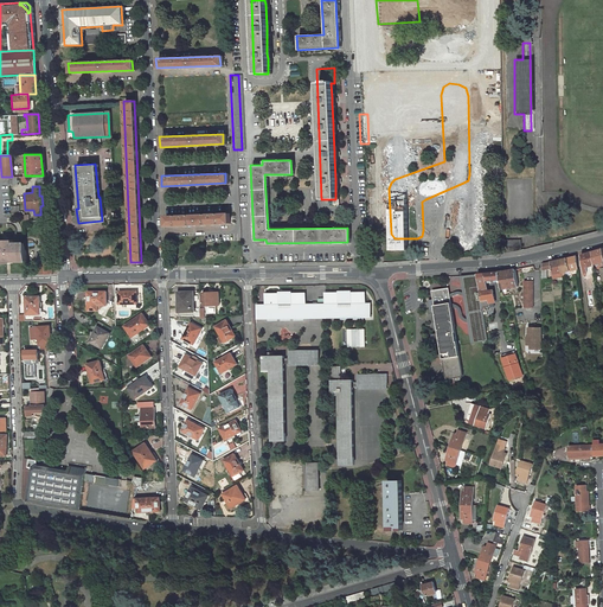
[(228,223),(226,212),(162,216),(164,225),(228,223)]
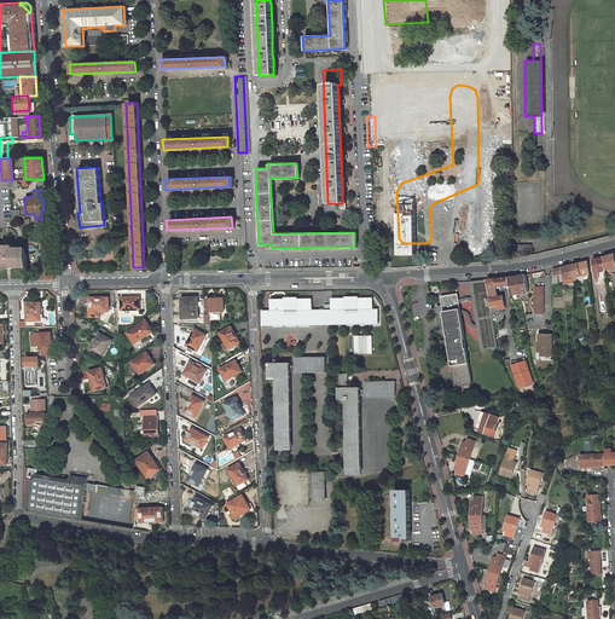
[(0,266),(25,266),(24,247),(12,247),(12,243),(0,243),(0,247),(0,266)]
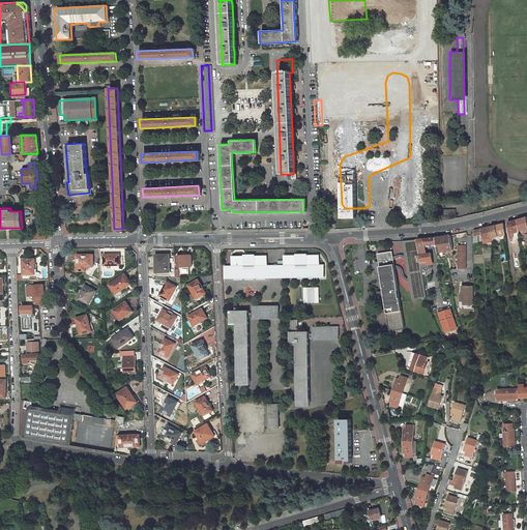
[(454,217),(454,209),(442,209),(443,217),(454,217)]
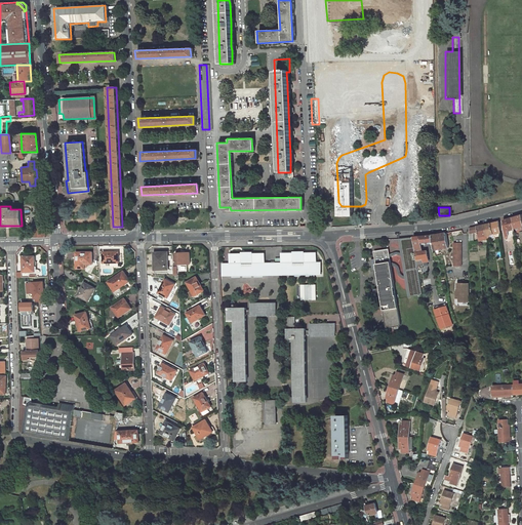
[(22,226),(42,226),(41,209),(21,209),(22,226)]
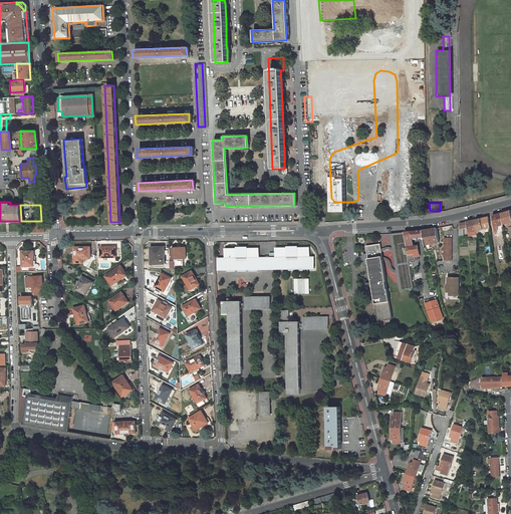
[(500,224),(509,221),(507,211),(498,214),(500,224)]
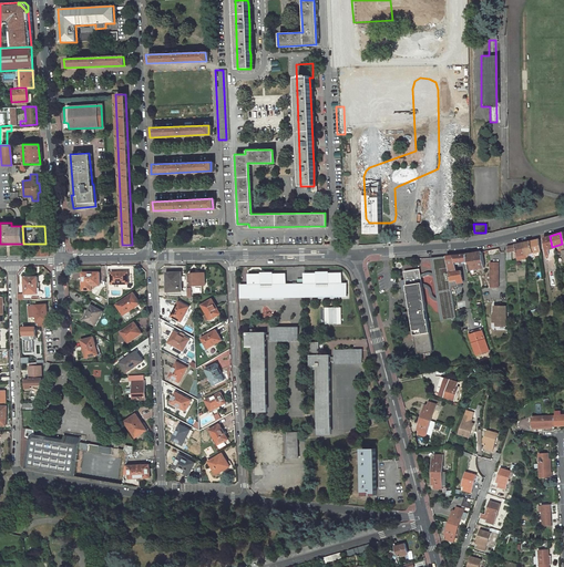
[(545,248),(552,247),(550,236),(541,238),(540,238),(543,256),(546,255),(545,248)]
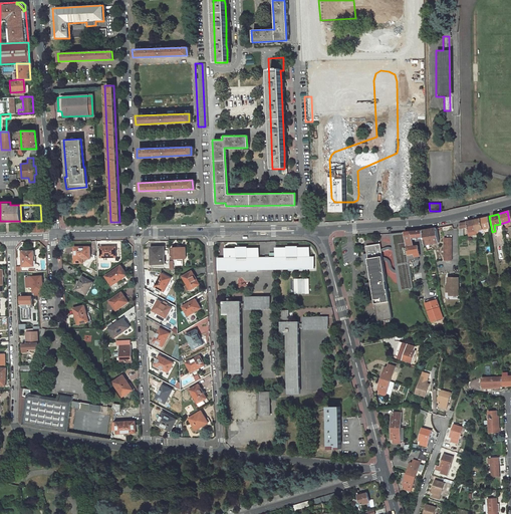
[(471,221),(473,231),(480,229),(479,224),(484,223),(485,225),(487,224),(486,217),(480,219),(471,221)]
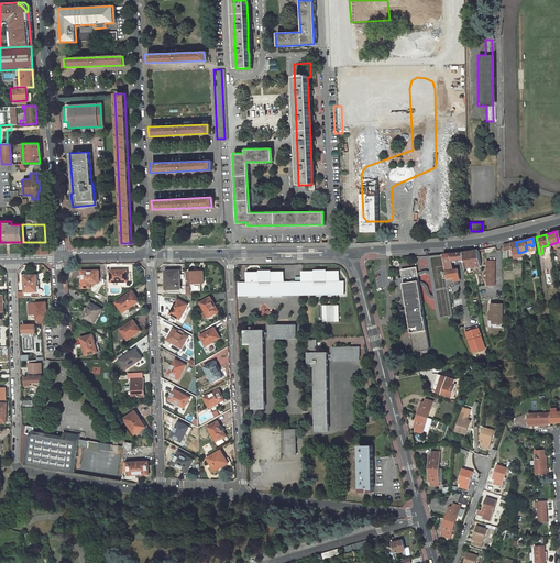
[(508,243),(501,245),(500,262),(504,261),(505,251),(507,250),(509,258),(519,257),(518,253),(516,242),(508,243)]
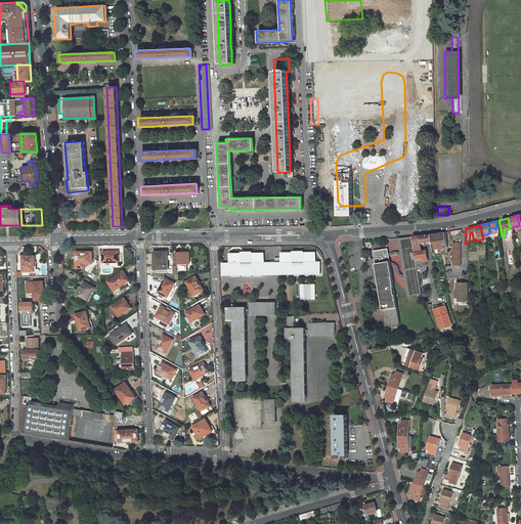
[(430,243),(431,250),(444,248),(442,232),(429,234),(430,242),(430,243)]
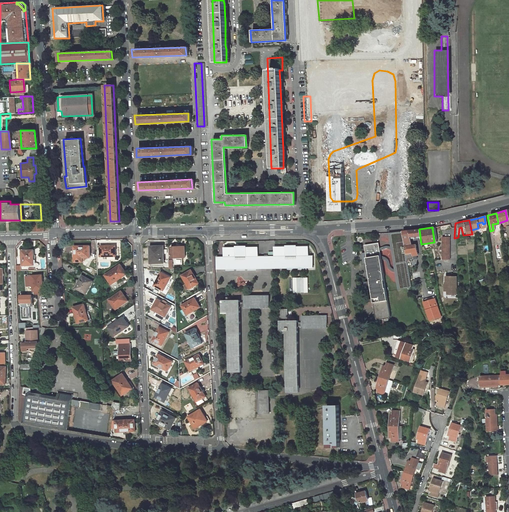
[(400,232),(402,242),(408,241),(407,237),(420,236),(419,229),(400,232)]
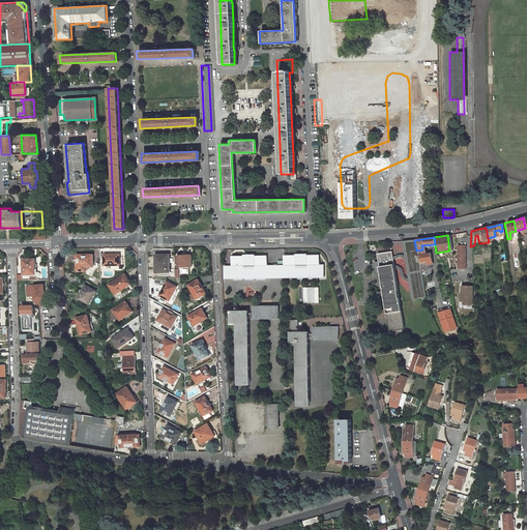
[(411,299),(422,297),(414,240),(402,242),(404,256),(405,259),(408,280),(408,283),(411,298),(411,299)]
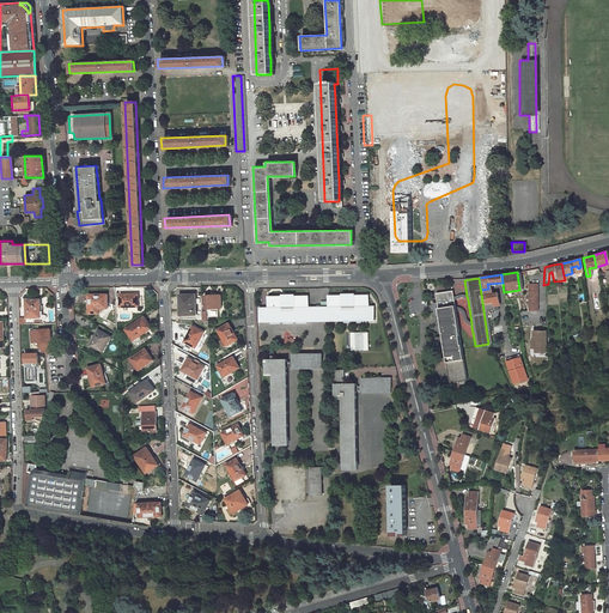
[(449,298),(448,292),(433,295),(434,304),(430,305),(431,315),(437,315),(438,328),(439,333),(440,339),(437,340),(437,345),(434,345),(436,350),(442,350),(448,383),(462,381),(451,311),(450,309),(449,302),(449,298)]
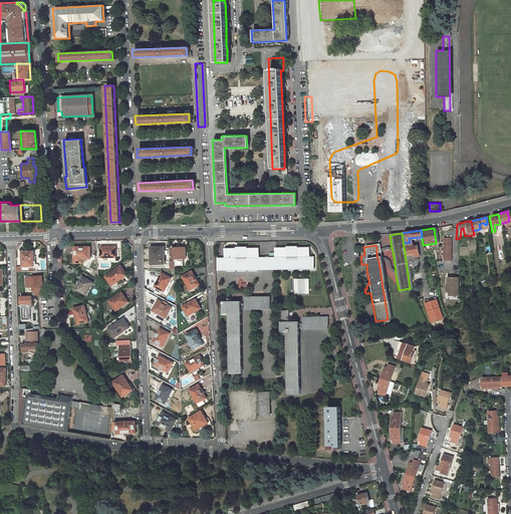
[(274,257),(258,257),(258,247),(247,248),(247,246),(235,246),(235,247),(223,248),(223,258),(216,258),(216,269),(312,268),(312,256),(308,256),(308,247),(297,247),(297,246),(286,246),(286,248),(274,248),(274,257)]
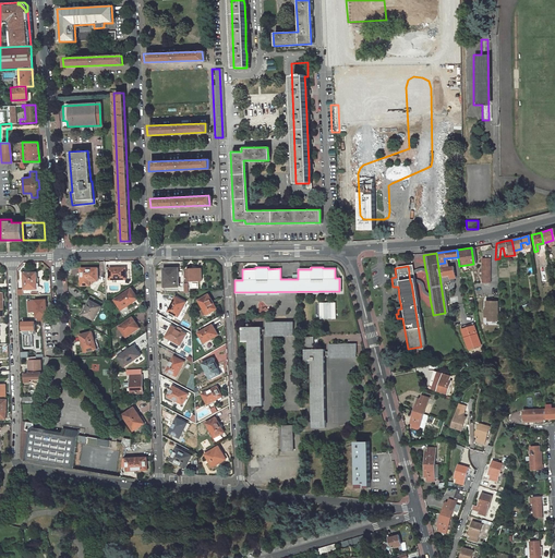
[(123,280),(123,268),(107,268),(107,280),(123,280)]
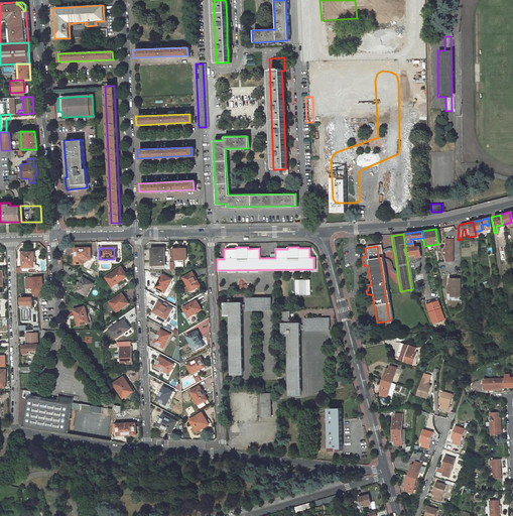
[(418,258),(416,248),(412,248),(406,249),(406,251),(407,255),(411,254),(412,259),(418,258)]
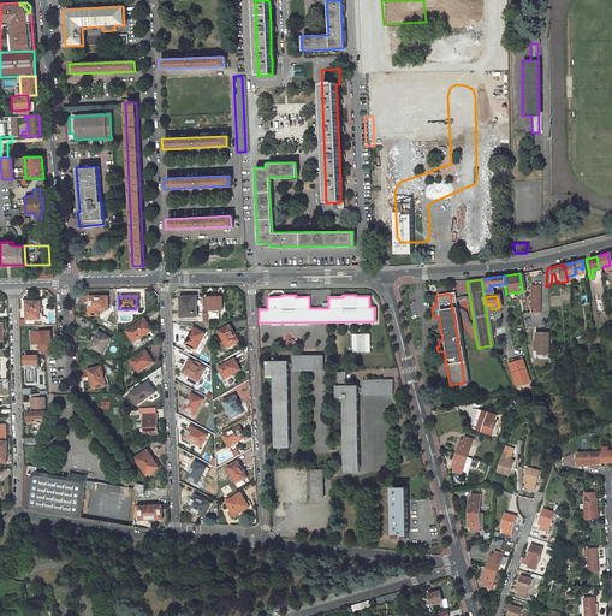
[(105,297),(87,297),(87,302),(89,302),(89,311),(87,311),(87,315),(96,314),(95,311),(105,311),(105,297)]
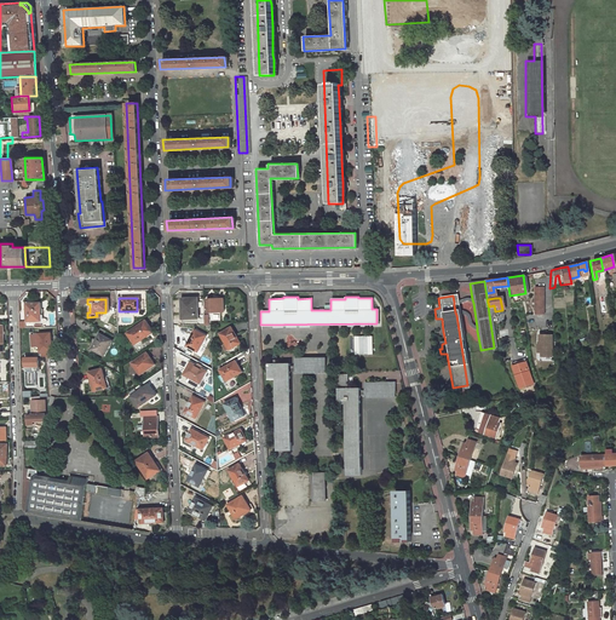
[(195,319),(194,299),(179,300),(180,320),(195,319)]
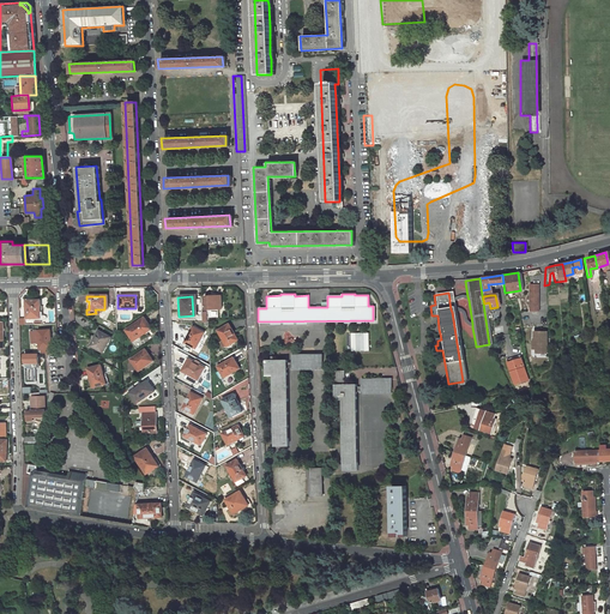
[(211,309),(211,296),(200,298),(201,311),(211,309)]
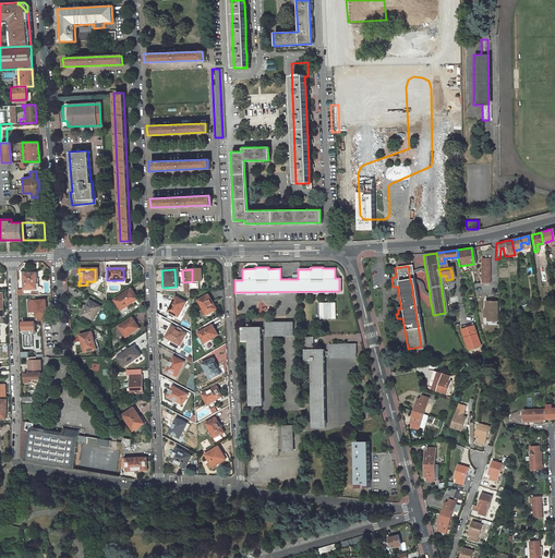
[(34,273),(21,274),(22,289),(34,289),(34,273)]
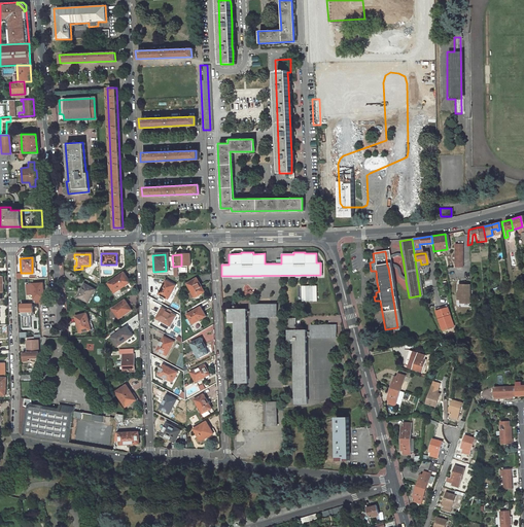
[(389,265),(387,266),(388,268),(389,268),(391,268),(392,269),(394,270),(394,271),(397,277),(398,278),(399,279),(402,280),(403,281),(405,281),(406,281),(406,278),(405,278),(403,278),(402,277),(400,276),(399,275),(397,270),(396,268),(394,267),(393,266),(391,266),(389,265)]
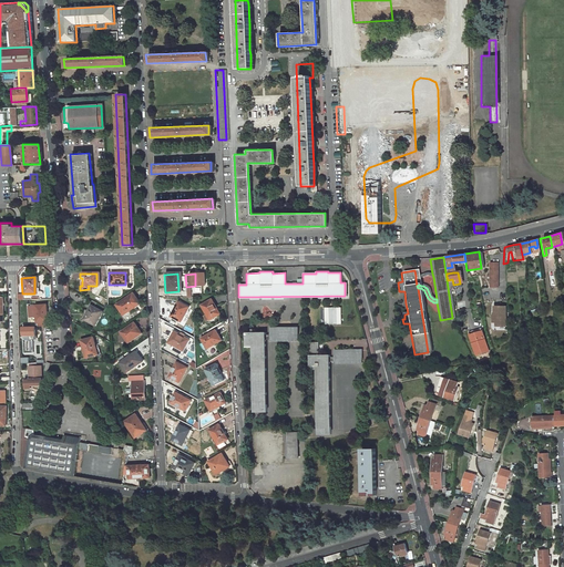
[(121,315),(132,307),(131,305),(136,301),(130,292),(113,305),(121,315)]
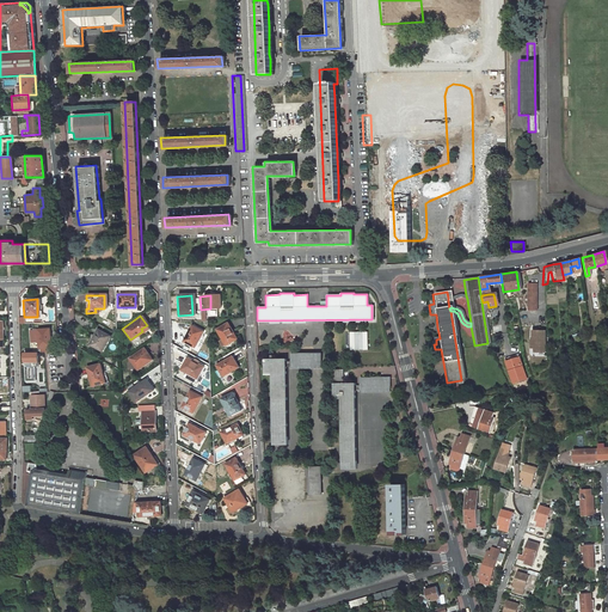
[(233,338),(225,323),(214,330),(222,346),(233,338)]
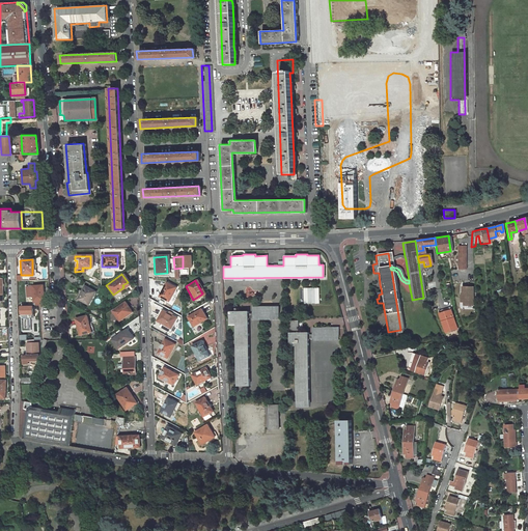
[(163,283),(157,298),(166,303),(173,288),(163,283)]
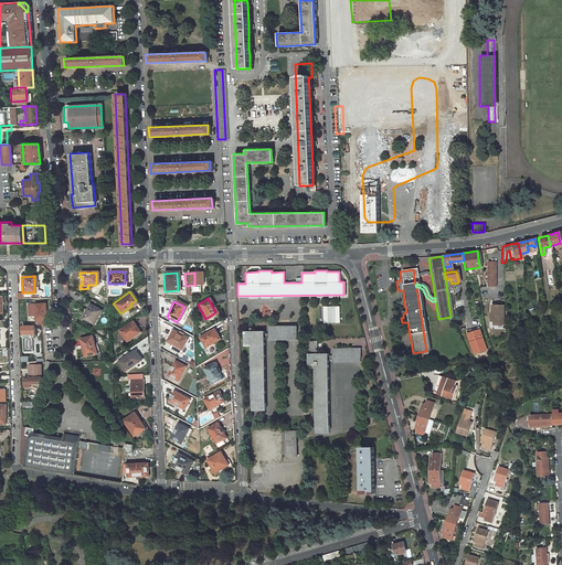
[(44,320),(43,305),(32,305),(32,321),(44,320)]
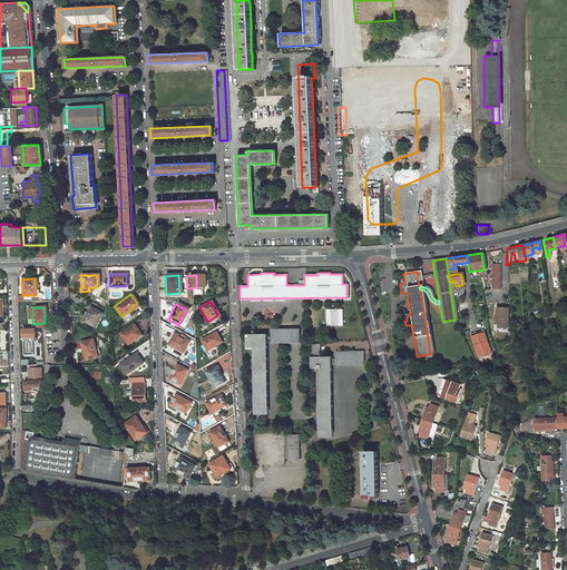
[(93,327),(99,313),(88,307),(81,321),(93,327)]
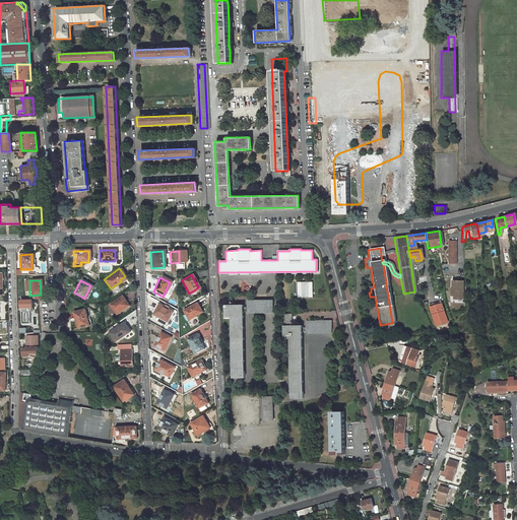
[(310,281),(295,281),(295,298),(310,298),(310,281)]
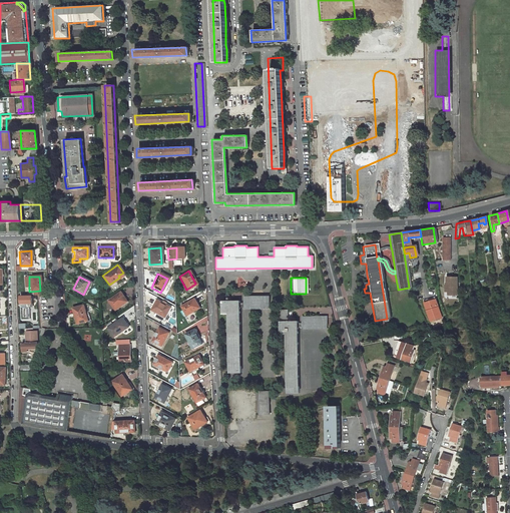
[(455,296),(455,278),(444,278),(444,286),(444,291),(445,291),(445,293),(445,296),(455,296)]
